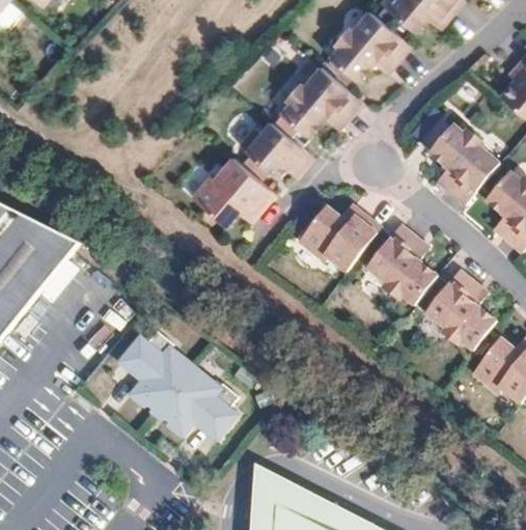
[(427,7),(436,16),(449,0),(376,0),(409,28),(419,17),(427,7)]
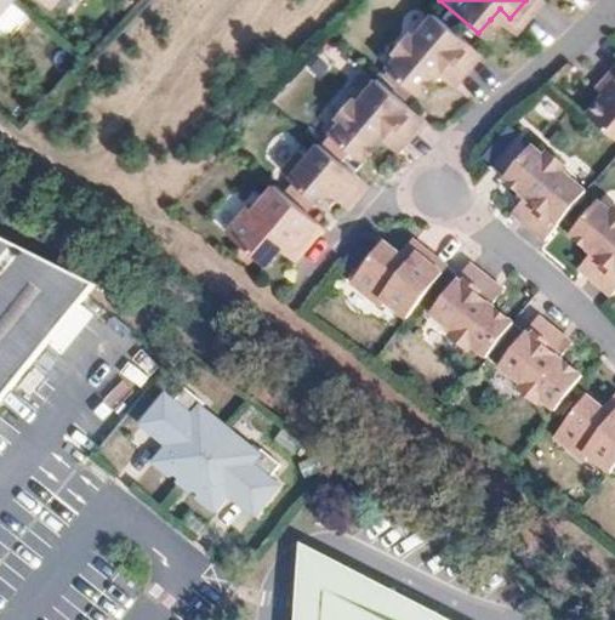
[(470,45),(420,4),(399,27),(388,28),(379,39),(380,50),(370,62),(399,89),(419,67),(425,72),(433,62),(445,73),(470,45)]
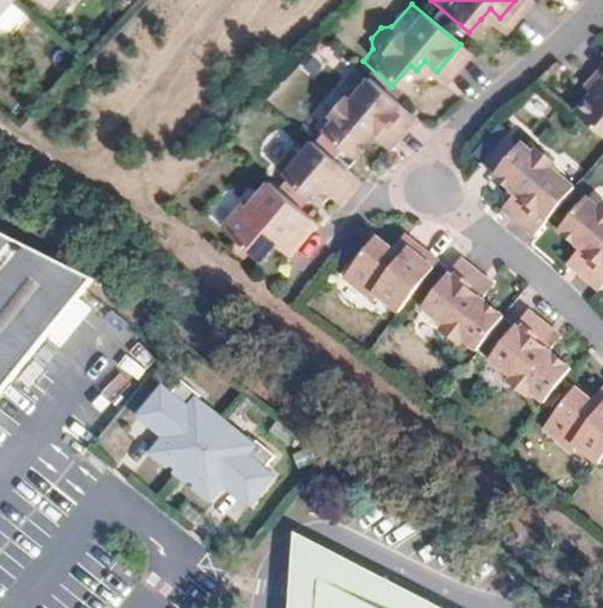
[(490,8),(481,19),(490,29),(500,18),(490,8)]
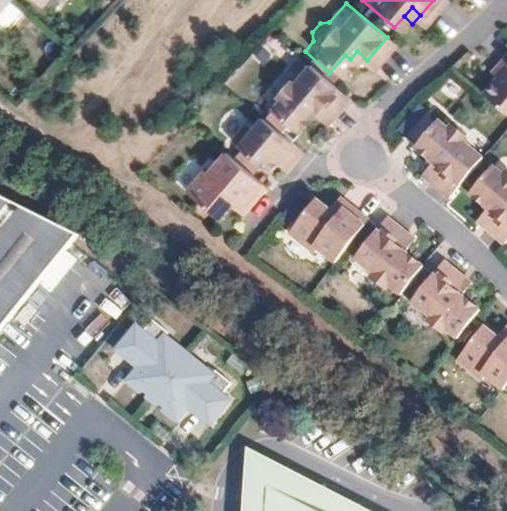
[(482,94),(506,114),(506,49),(496,61),(500,64),(491,75),(495,78),(482,94)]
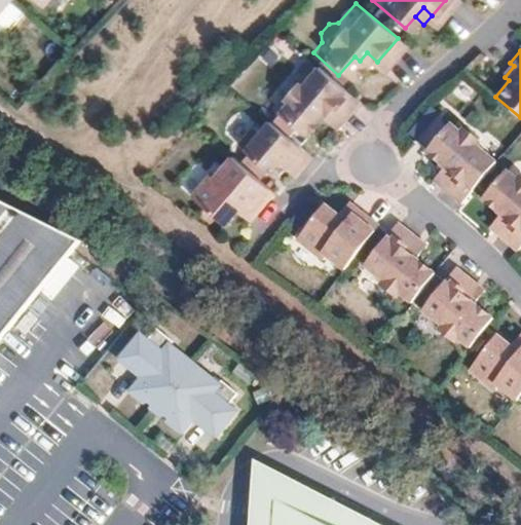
[(367,52),(360,61),(370,70),(377,62),(367,52)]
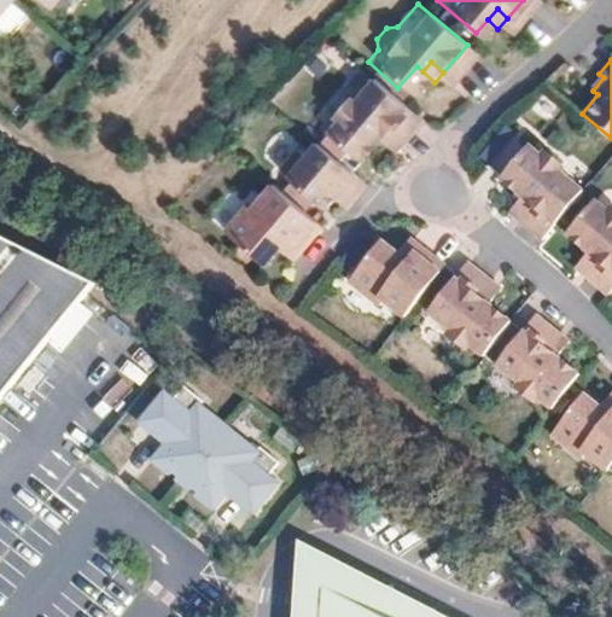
[(417,116),(366,74),(344,99),(333,98),(324,110),(325,121),(316,132),(347,158),(365,138),(371,144),(380,133),(392,144),(417,116)]
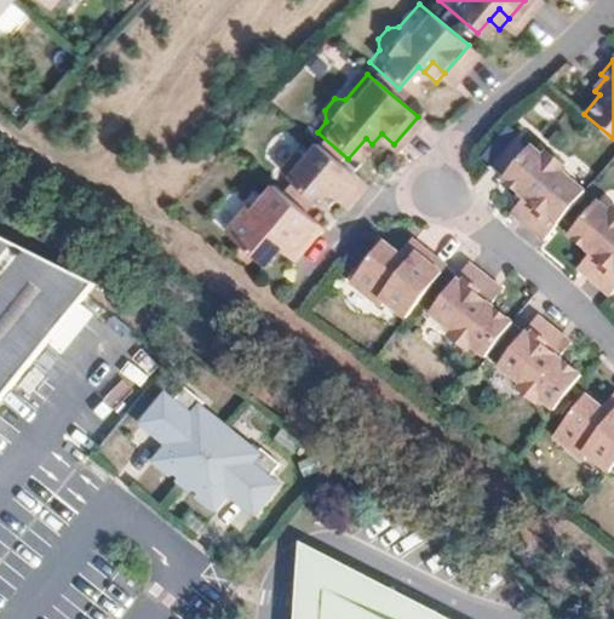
[(606,78),(601,74),(590,86),(595,91),(606,78)]
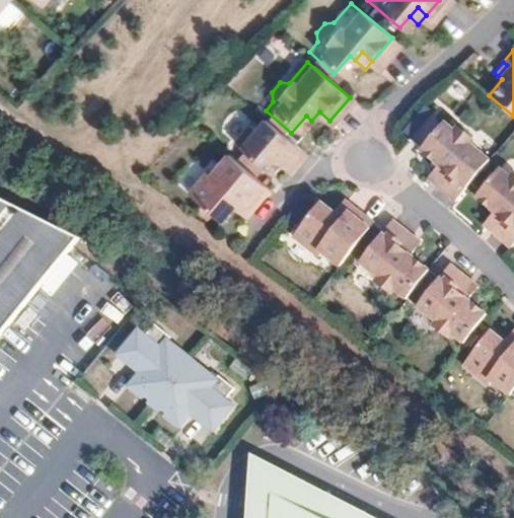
[(321,129),(329,121),(319,112),(311,121),(321,129)]
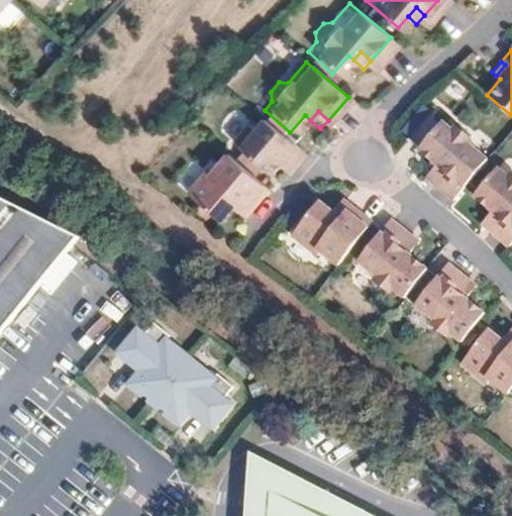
[(304,156),(263,119),(252,131),(246,126),(231,143),(270,176),(277,168),(276,162),(281,157),(294,167),(304,156)]
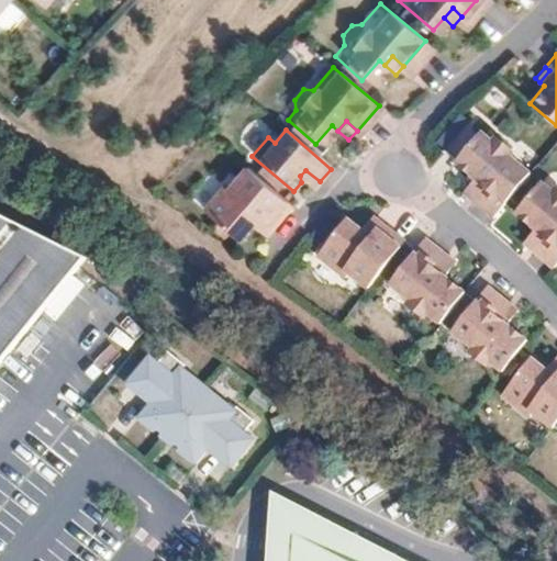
[(476,175),(471,180),(481,189),(472,199),(493,217),(532,172),(515,158),(514,147),(504,138),(492,138),(482,130),(458,159),(476,175)]
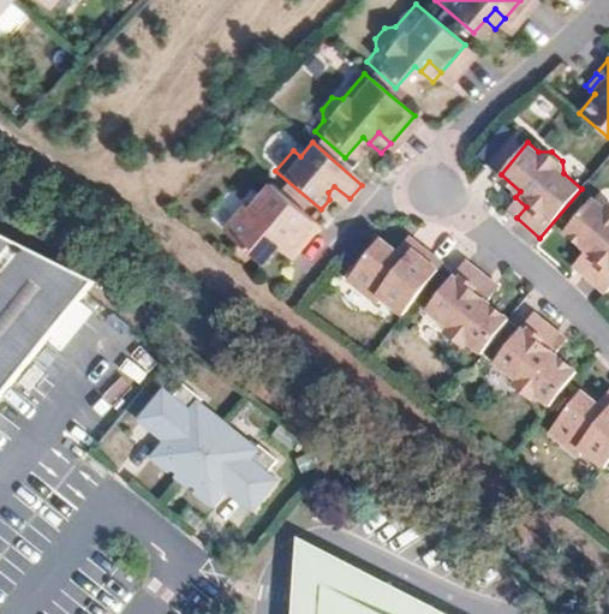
[(317,224),(273,186),(251,210),(246,206),(222,233),(262,266),(274,252),(282,243),(293,252),(317,224)]
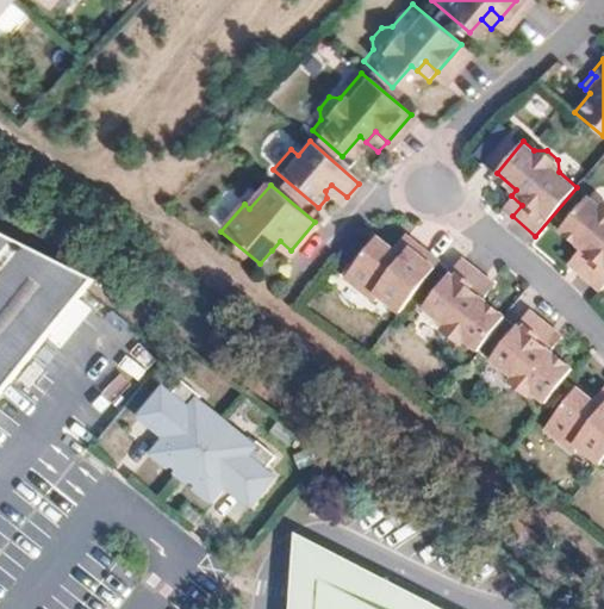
[(325,191),(327,198),(338,207),(347,197),(331,185),(325,191)]
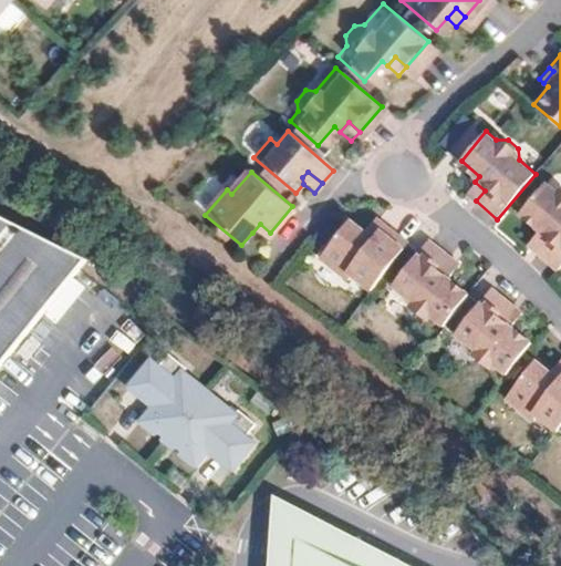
[(485,191),(475,182),(466,192),(476,201),(485,191)]
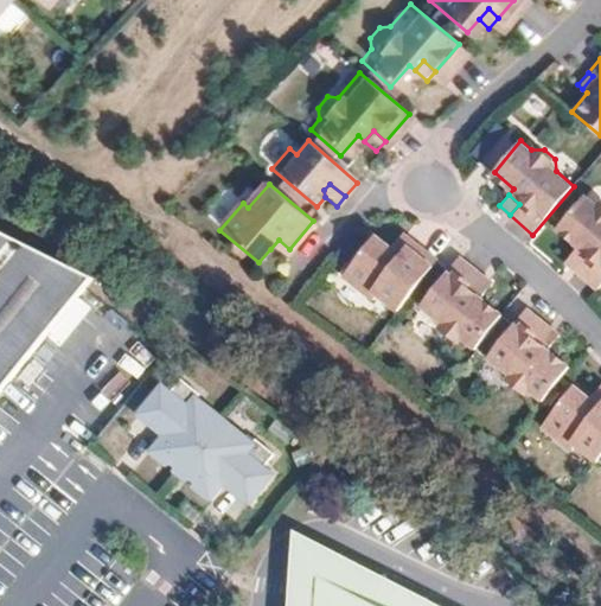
[(580,263),(570,274),(594,293),(600,285),(600,211),(595,211),(581,198),(555,231),(575,248),(569,254),(580,263)]
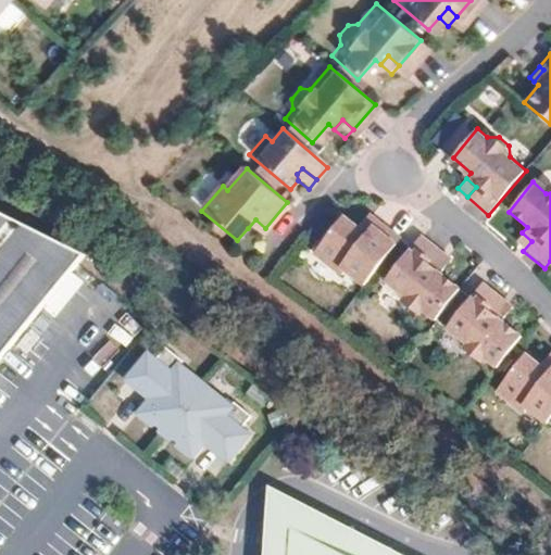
[(0,350),(82,252),(0,213),(0,350)]
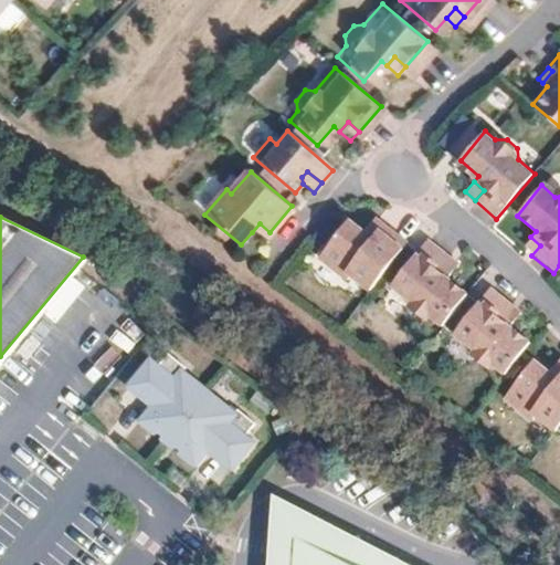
[(260,223),(252,232),(262,241),(270,232),(260,223)]
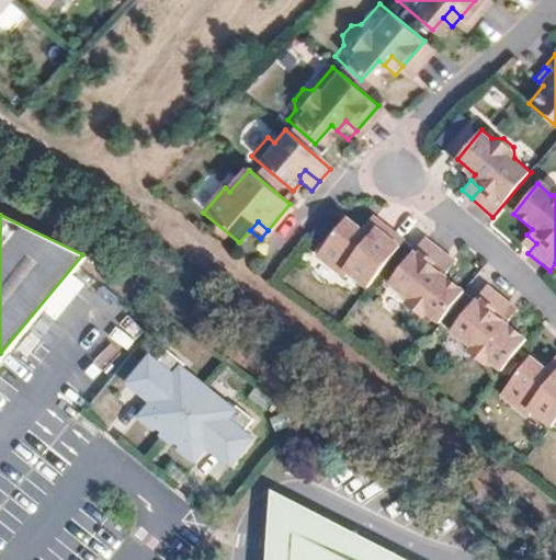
[(362,221),(353,231),(362,238),(370,228),(362,221)]
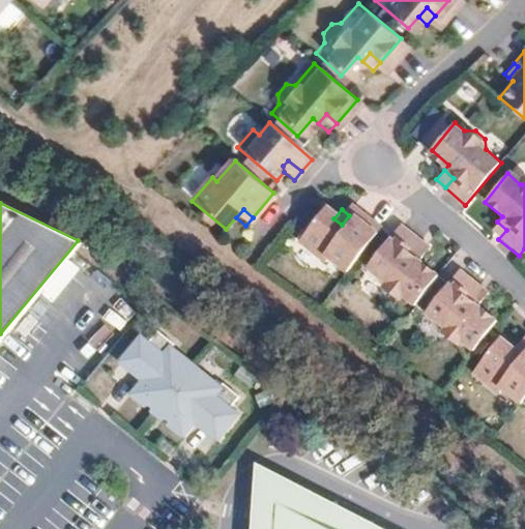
[(342,225),(333,218),(322,210),(294,244),(319,263),(322,260),(343,276),(375,235),(349,215),(342,225)]
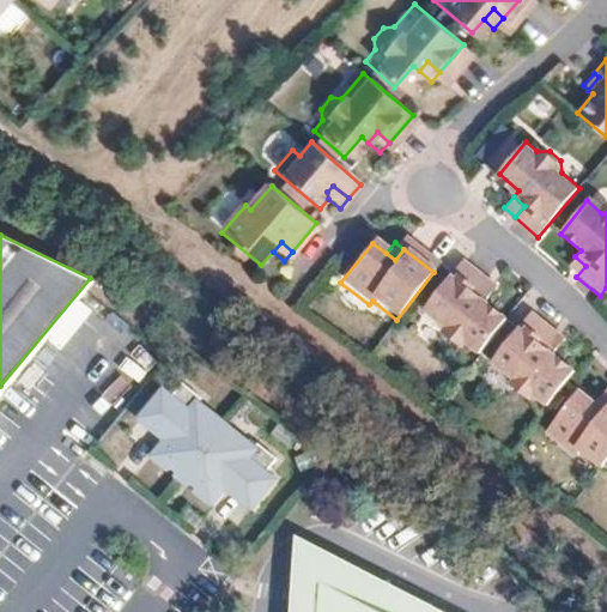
[(565,267),(576,277),(586,266),(575,256),(565,267)]
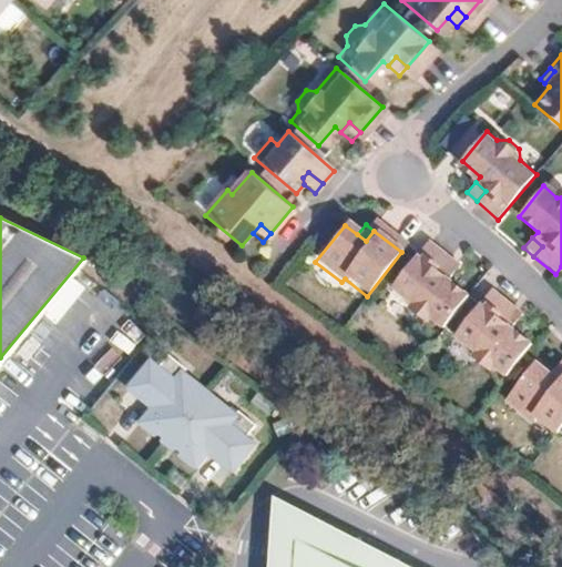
[(430,281),(439,270),(412,250),(377,297),(399,314),(399,325),(409,332),(421,332),(432,341),(456,312),(435,295),(440,289),(430,281)]
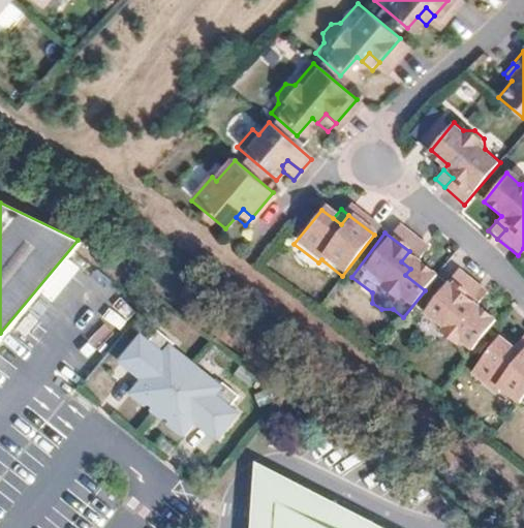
[(401,261),(410,269),(418,258),(409,251),(401,261)]
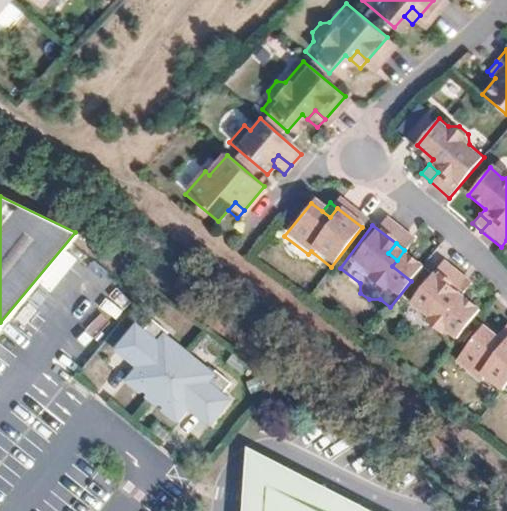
[(451,306),(454,301),(445,294),(453,284),(432,267),(398,309),(418,324),(419,334),(429,342),(437,340),(448,349),(470,321),(451,306)]
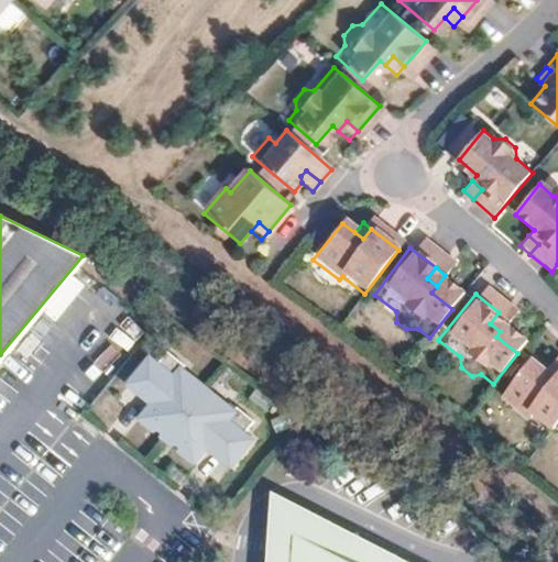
[(509,320),(499,312),(490,323),(500,331),(509,320)]
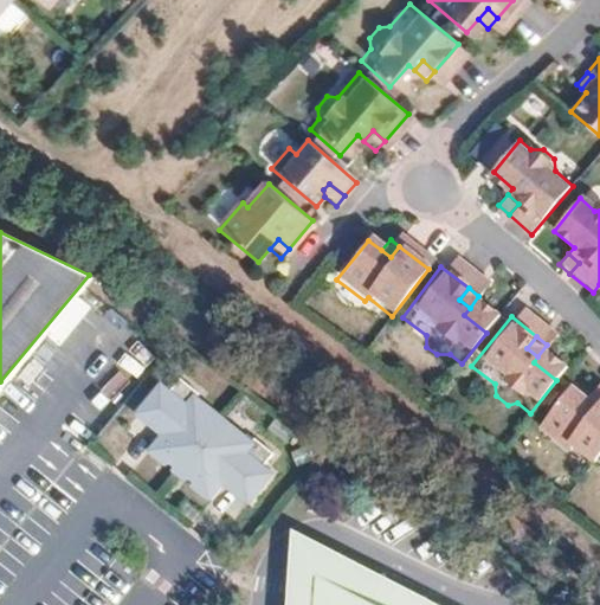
[(228,400),(178,358),(168,368),(161,364),(135,397),(161,417),(148,432),(179,459),(228,400)]
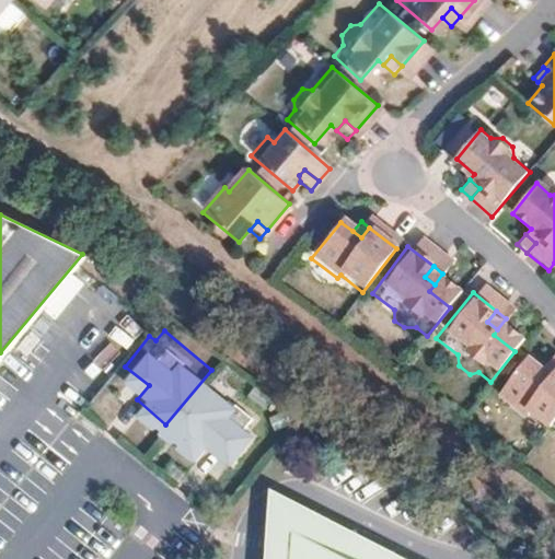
[(542,383),(533,375),(519,364),(490,402),(517,422),(520,418),(542,434),(554,419),(554,374),(551,371),(542,383)]
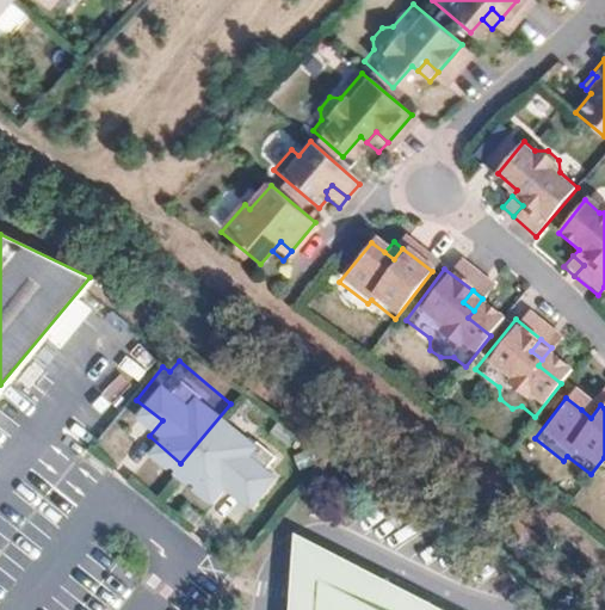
[(591,398),(581,410),(591,418),(600,405),(591,398)]
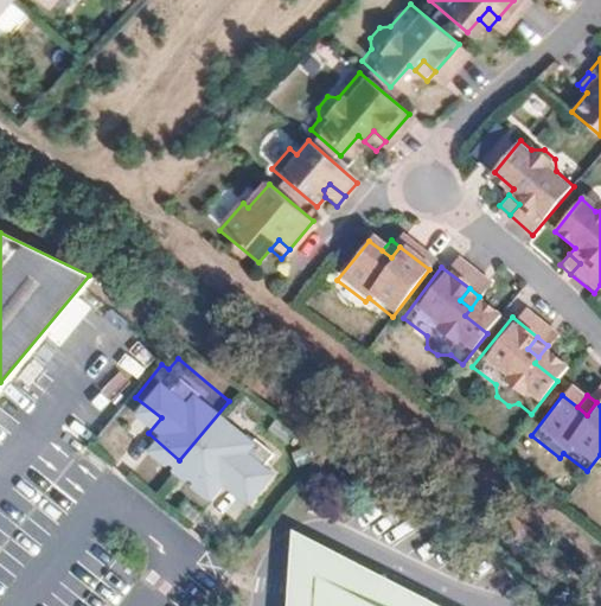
[(272,434),(229,401),(179,460),(209,485),(224,466),(250,489),(276,453),(264,445),(272,434)]
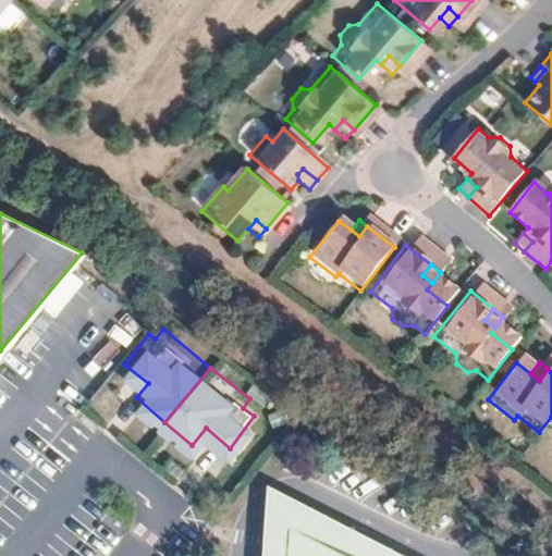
[(375,555),(291,516),(287,555),(375,555)]
